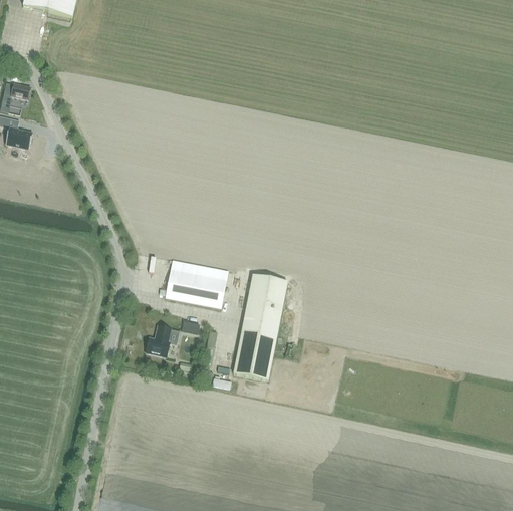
[(72,17),(75,0),(22,0),(21,6),(72,17)]
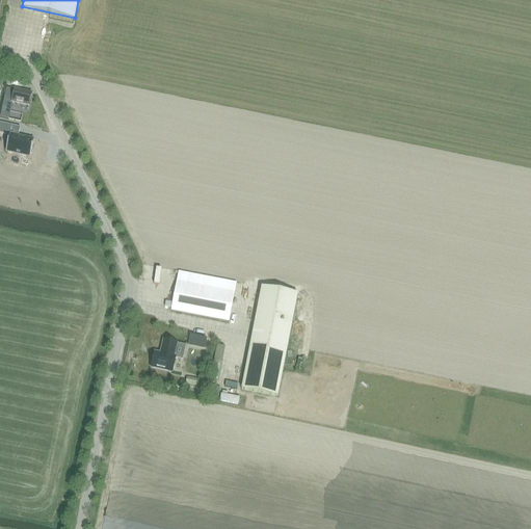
[(5,84),(1,104),(10,106),(11,99),(28,102),(30,89),(5,84)]
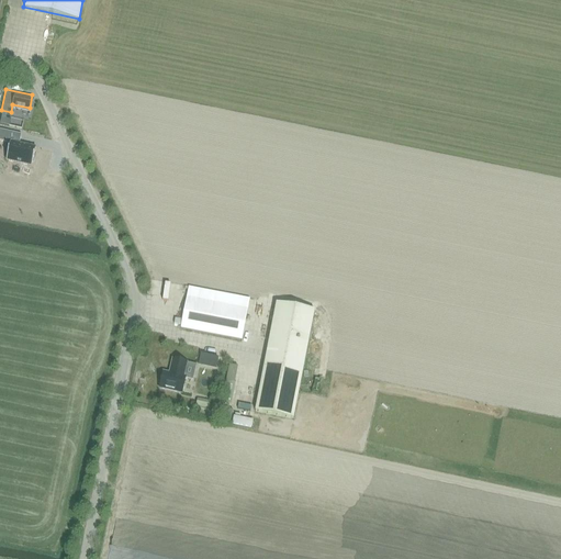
[(0,138),(9,141),(8,147),(6,158),(31,164),(35,146),(18,142),(20,132),(0,126),(0,138)]
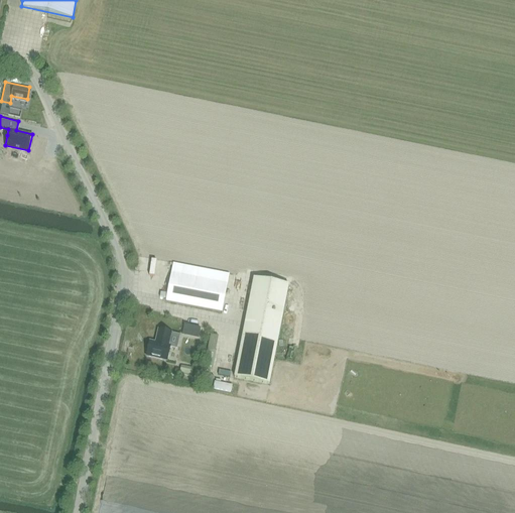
[(221,310),(229,272),(172,261),(165,299),(221,310)]
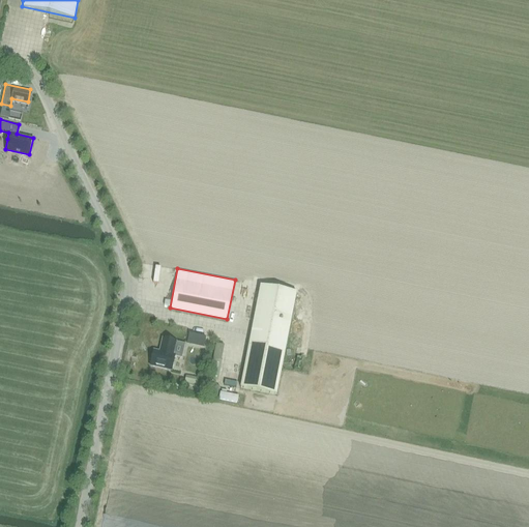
[(260,285),(239,386),(275,393),(295,292),(260,285)]
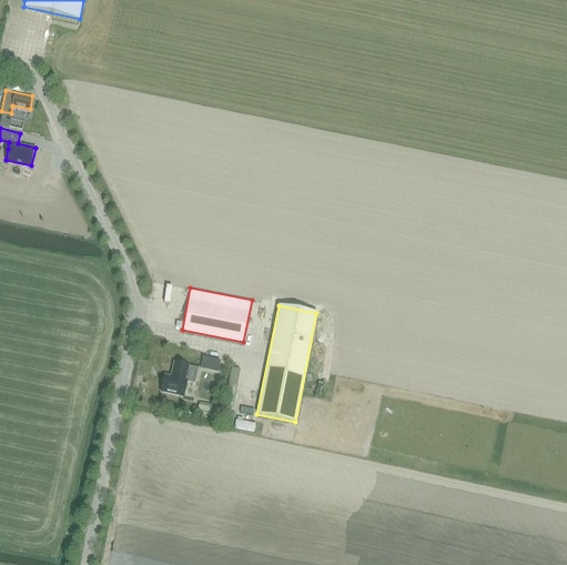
[(191,369),(199,371),(201,359),(193,356),(191,369)]
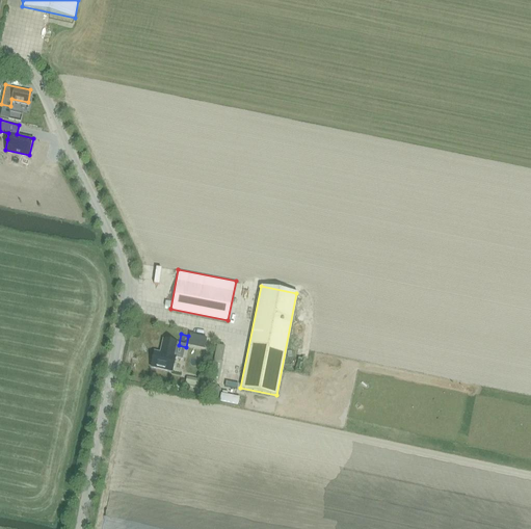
[(205,338),(189,335),(187,343),(203,347),(205,338)]
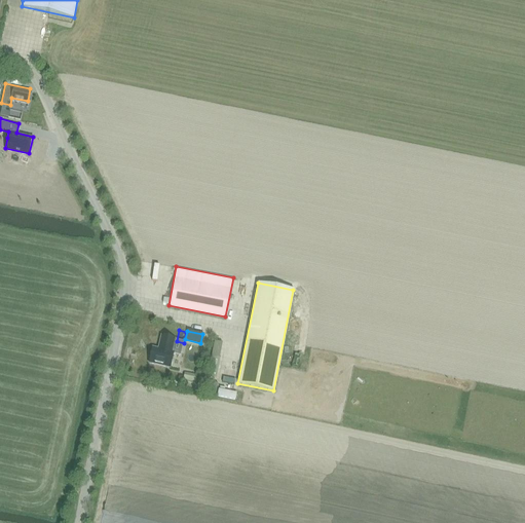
[(149,349),(148,356),(149,359),(148,361),(169,366),(173,350),(171,350),(174,337),(160,334),(157,347),(152,345),(151,348),(149,349)]
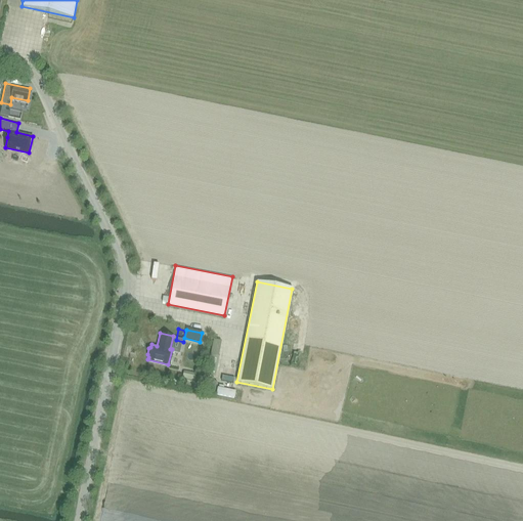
[(217,354),(210,353),(206,374),(213,375),(217,354)]
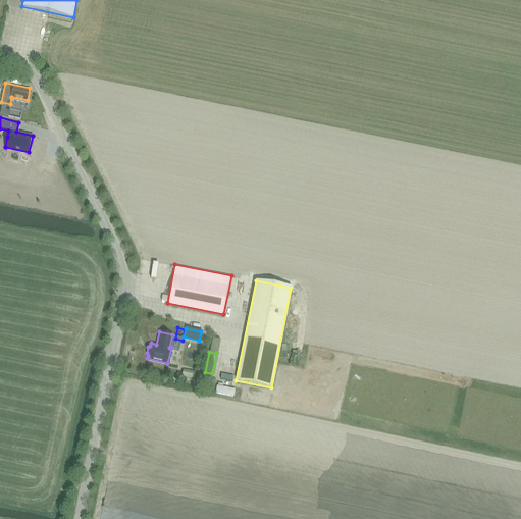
[(194,377),(195,371),(183,368),(180,374),(194,377)]
